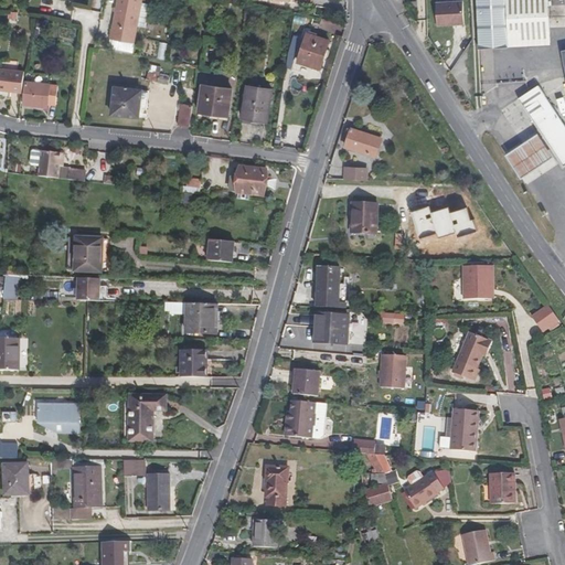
[(142,0),(117,0),(110,39),(135,44),(142,0)]
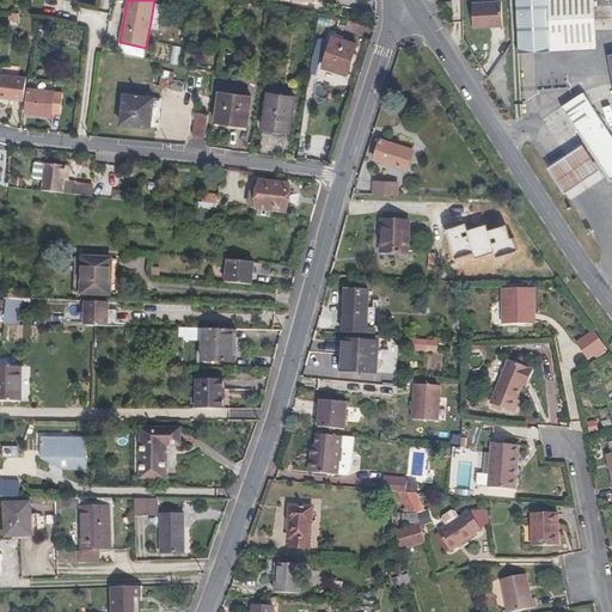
[(516,0),(520,51),(597,48),(593,0),(516,0)]
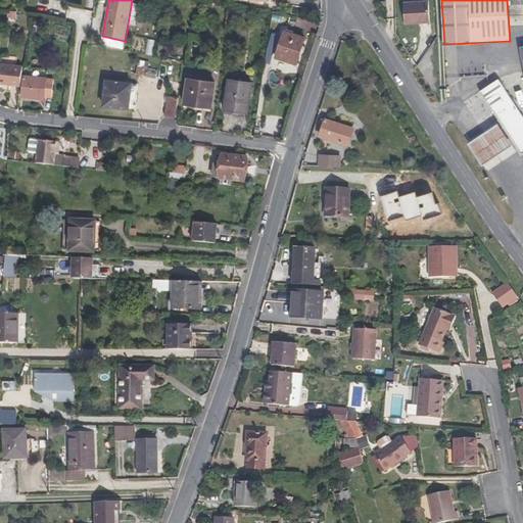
[(429,4),(405,4),(406,26),(430,25),(429,4)]
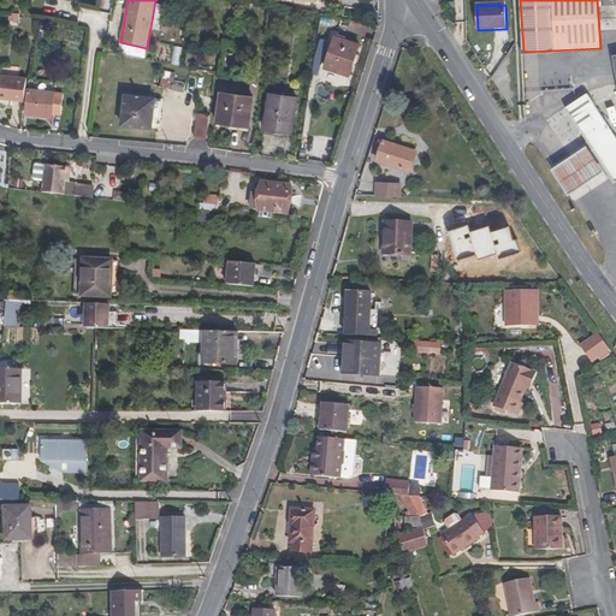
[(360,45),(335,36),(325,67),(350,76),(360,45)]
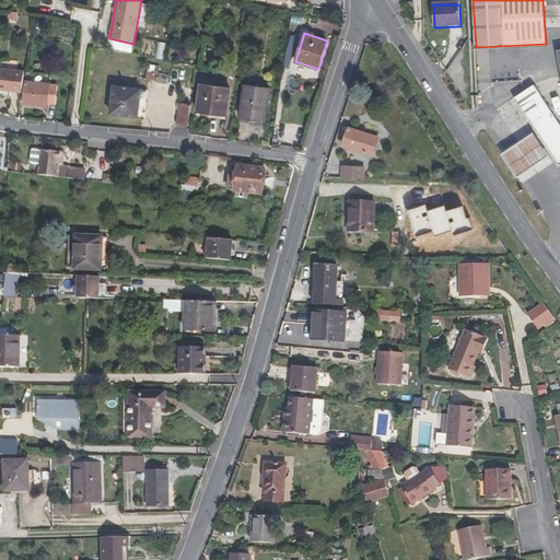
[(506,55),(493,56),(494,83),(518,82),(517,61),(508,62),(506,55)]
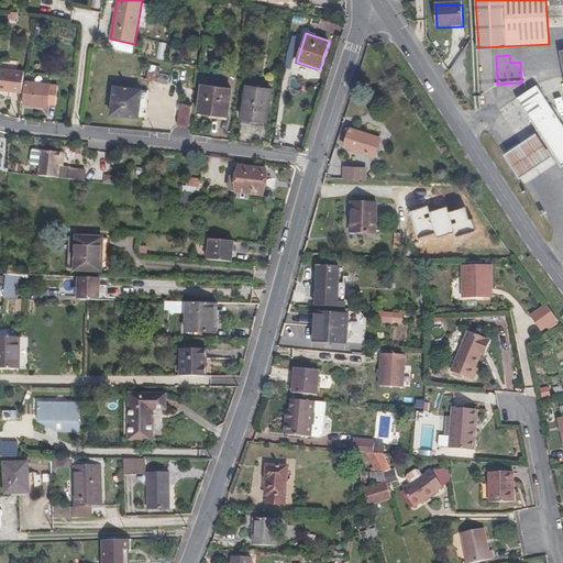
[(0,90),(22,92),(24,72),(0,68),(0,90)]
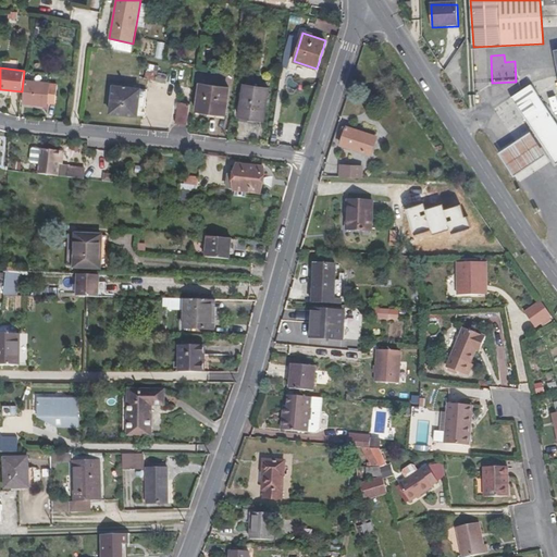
[(58,85),(26,82),(25,93),(22,91),(21,99),(24,100),(24,103),(47,106),(47,102),(56,103),(58,85)]
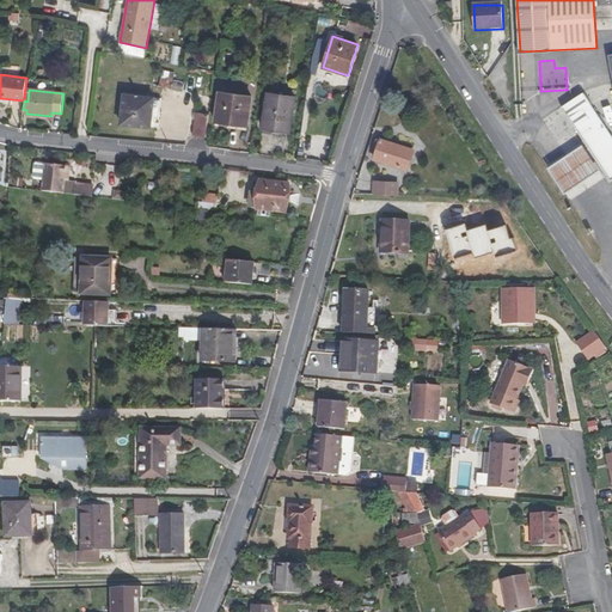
[(252,96),(220,92),(215,122),(248,127),(252,96)]
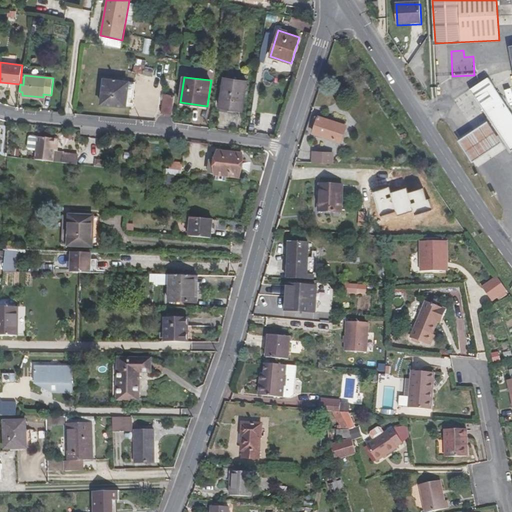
[(511,150),(511,113),(488,77),(470,90),(511,152),(511,150)]
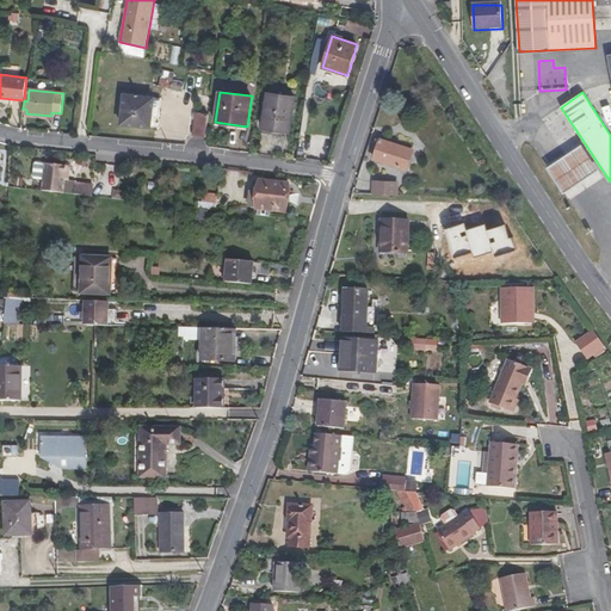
[(290,133),(295,97),(267,93),(263,129),(290,133)]
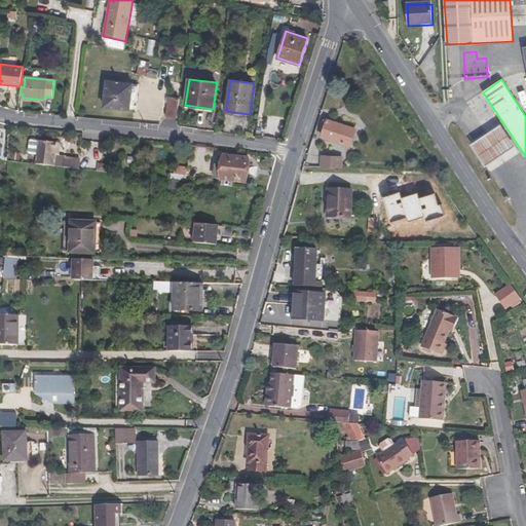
[(129,110),(133,84),(107,81),(104,107),(129,110)]
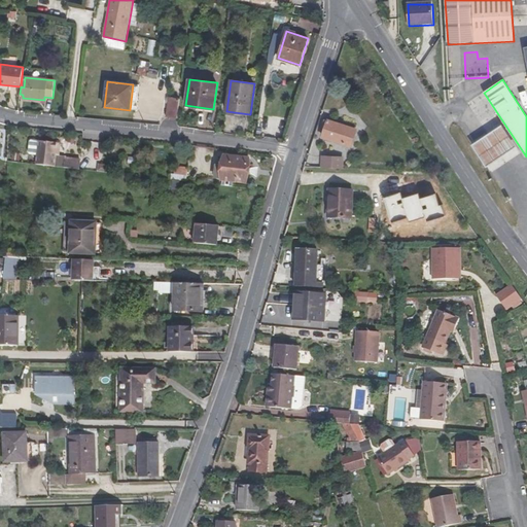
[(178,118),(180,99),(171,98),(168,116),(178,118)]
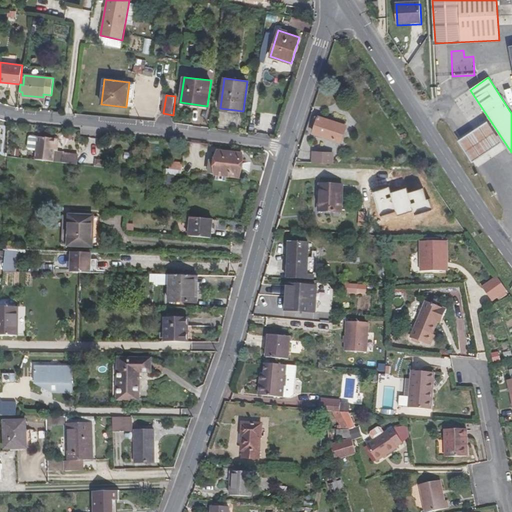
[(346,126),(316,116),(313,124),(316,125),(313,133),(341,142),(346,126)]
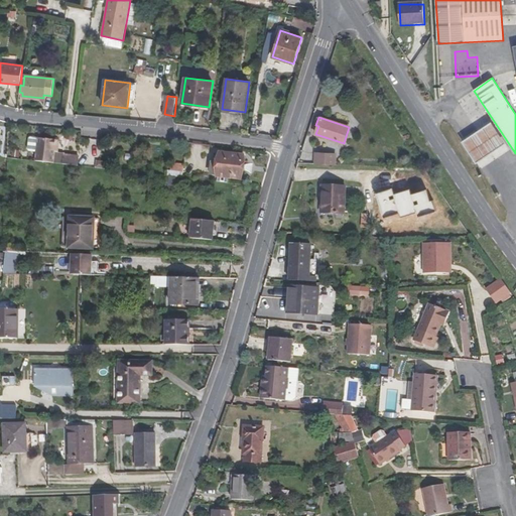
[(477,163),(506,144),(492,122),(462,142),(477,163)]
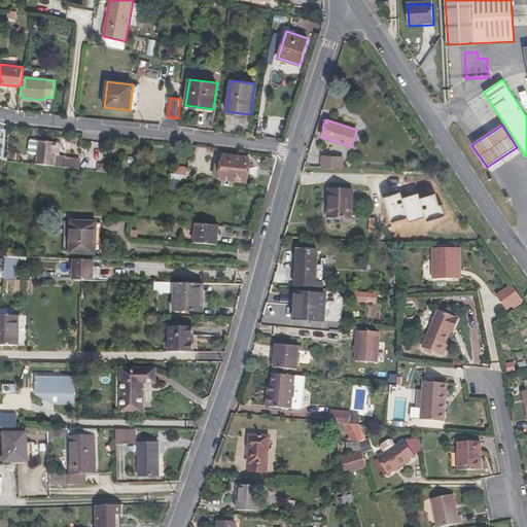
[(37,155),(39,141),(32,140),(30,142),(29,152),(30,154),(37,155)]
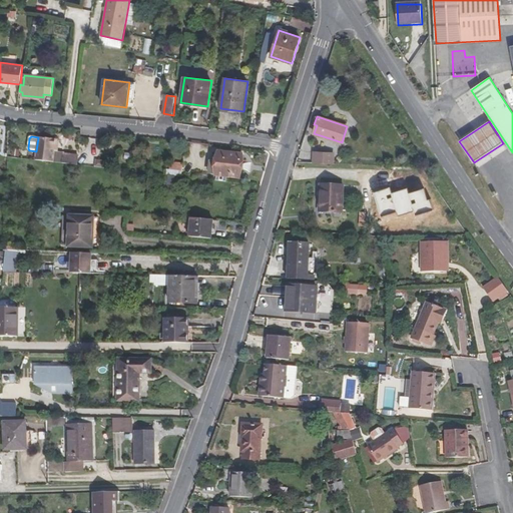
[(57,139),(38,137),(36,151),(35,160),(54,162),(55,153),(54,152),(55,150),(57,139)]
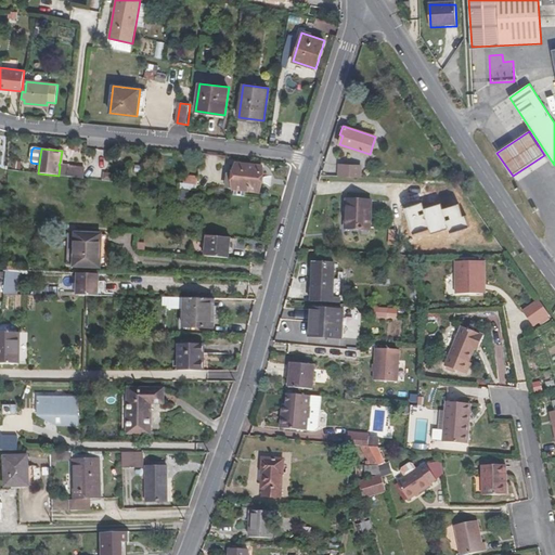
[(262,166),(236,164),(235,175),(233,190),(259,193),(262,166)]
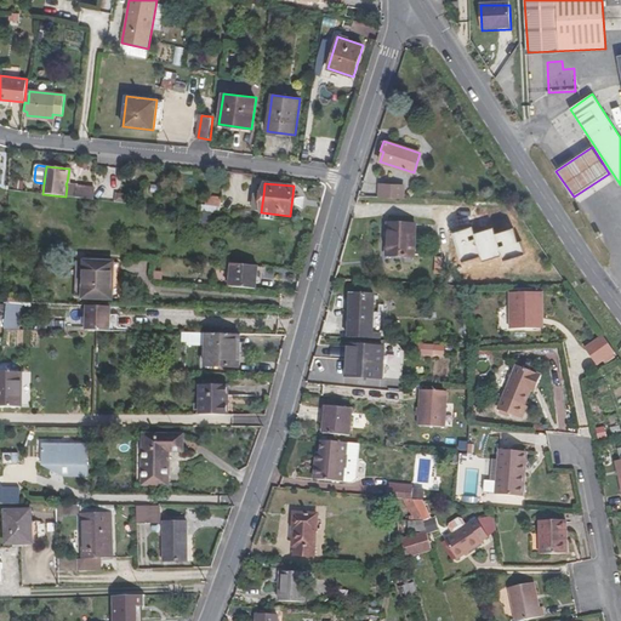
[(405,186),(380,184),(379,197),(404,198),(405,186)]
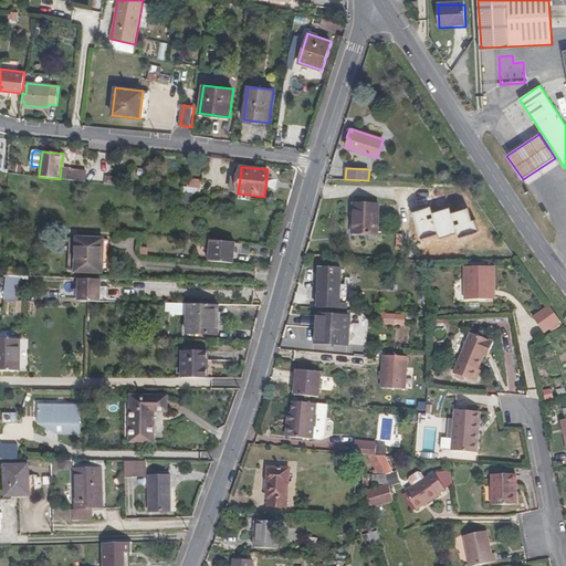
[(69,180),(70,170),(61,169),(60,179),(69,180)]
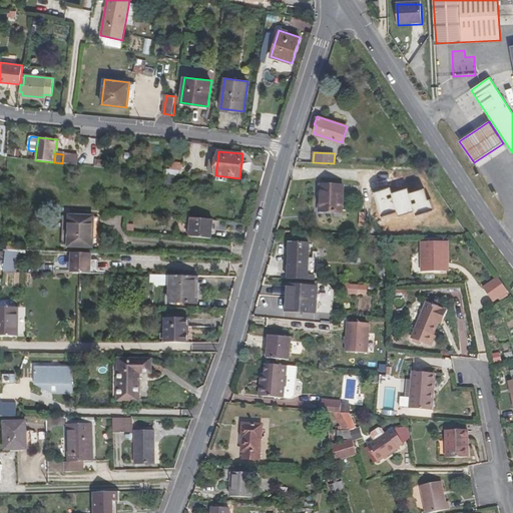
[(78,155),(63,154),(62,163),(77,164),(78,155)]
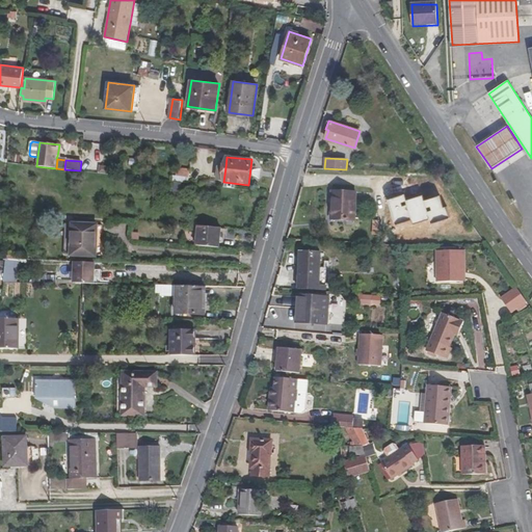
[(225,167),(217,166),(216,181),(223,182),(225,167)]
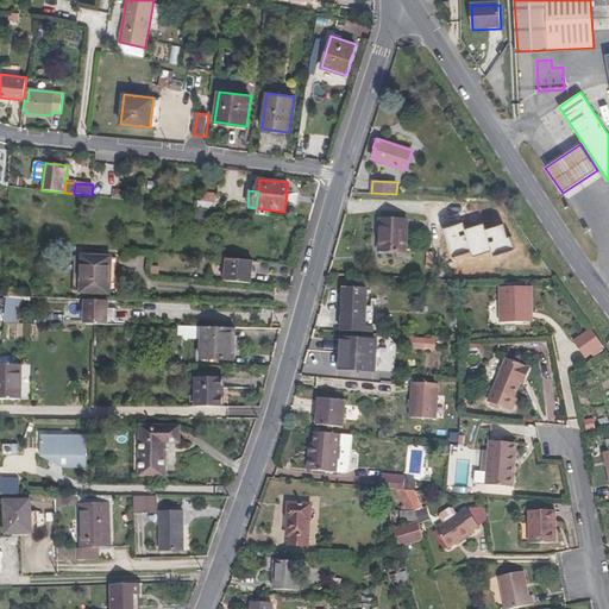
[(217,194),(202,193),(201,201),(217,203),(217,194)]
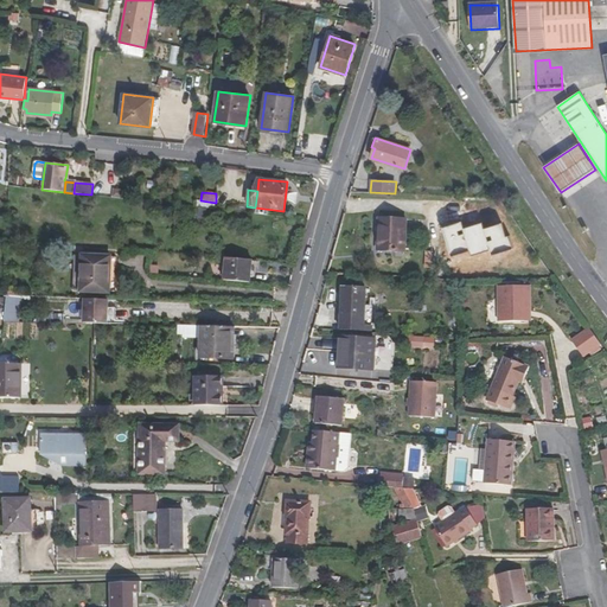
[(497,223),(489,211),(474,221),(499,256),(512,247),(502,230),(497,223)]
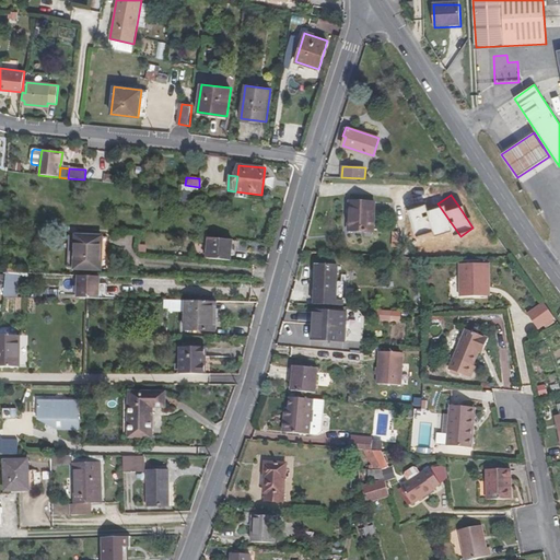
[(349,201),(348,231),(374,232),(375,202),(349,201)]
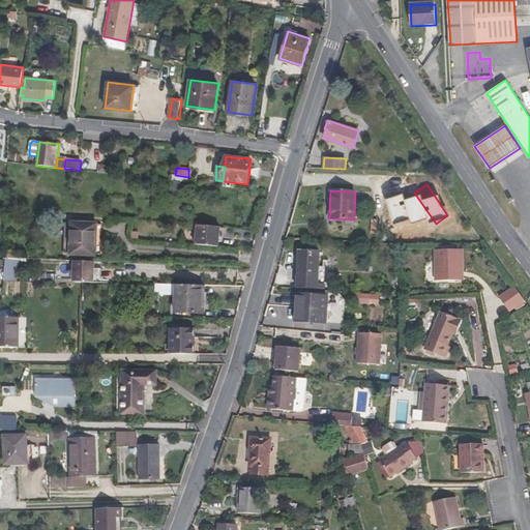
[(70,256),(96,257),(97,224),(71,223),(71,224),(70,254),(70,256)]
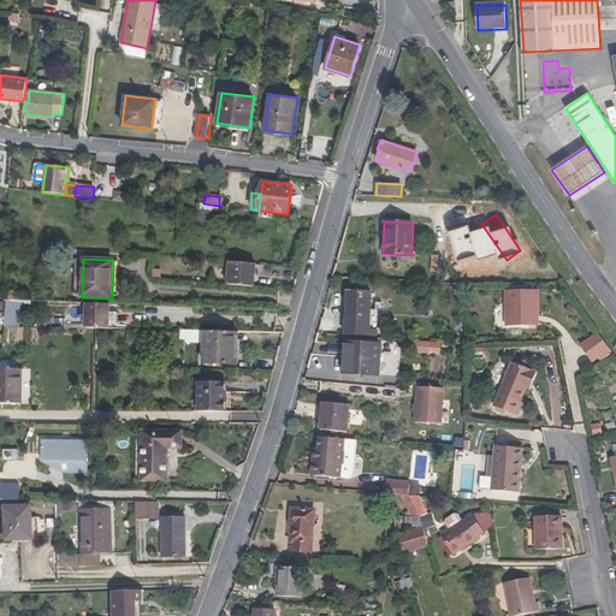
[(256,265),(229,262),(227,284),(254,286),(256,265)]
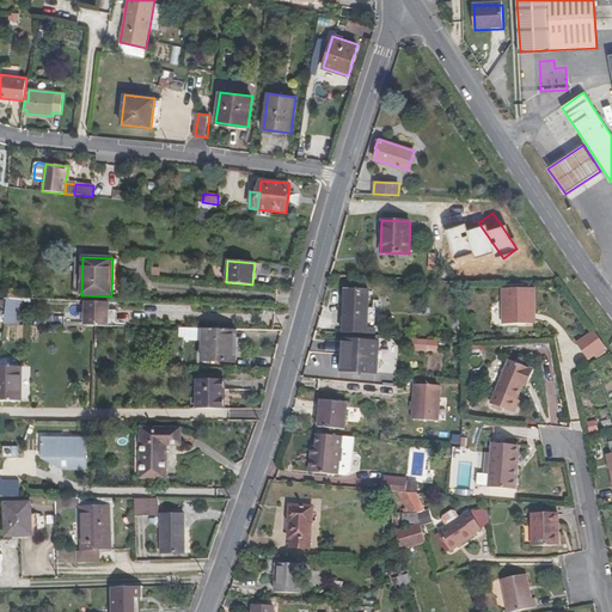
[(367,328),(369,289),(344,288),(343,334),(375,336),(377,329),(367,328)]
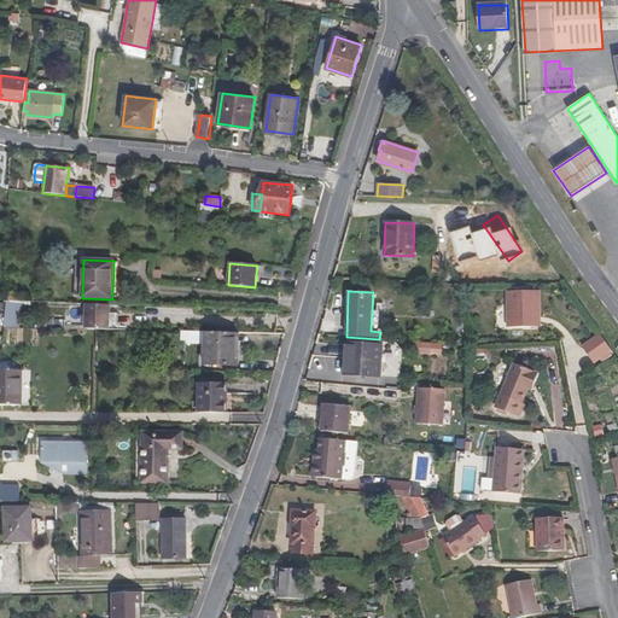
[(540,291),(508,291),(508,327),(535,327),(535,313),(540,313),(540,291)]
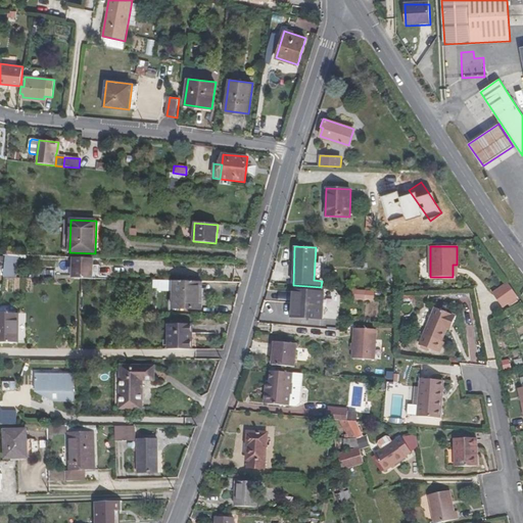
[(16,278),(18,255),(6,254),(5,256),(4,277),(16,278)]
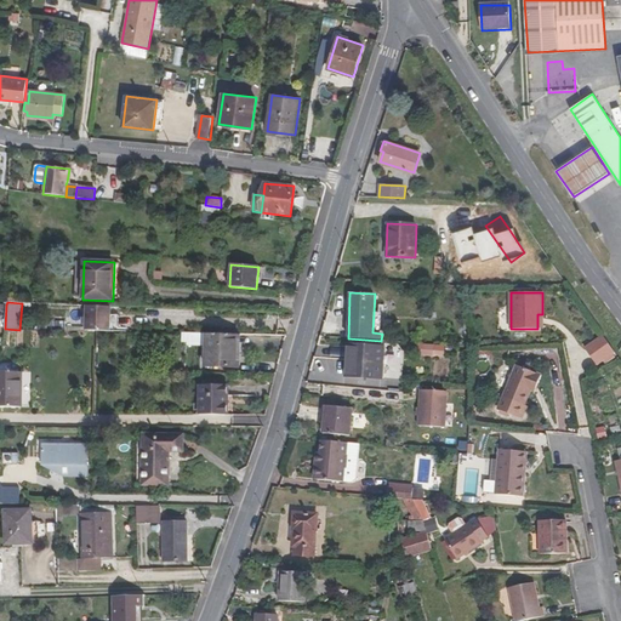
[(112,307),(86,306),(86,331),(97,331),(110,331),(112,307)]
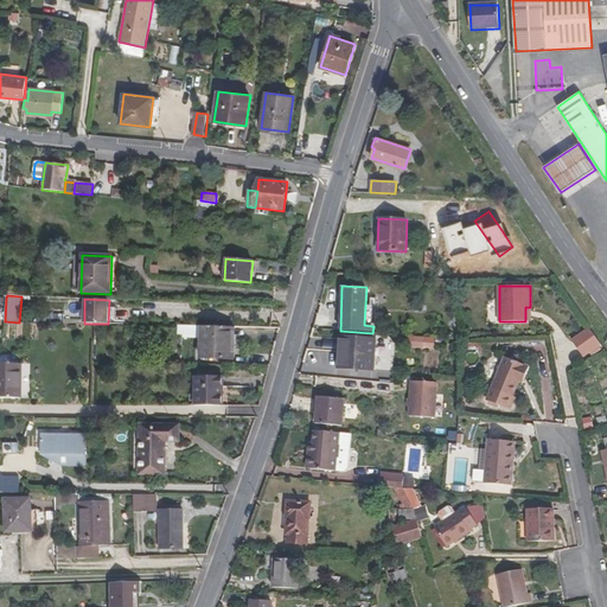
[(232,359),(232,327),(200,326),(200,359),(232,359)]
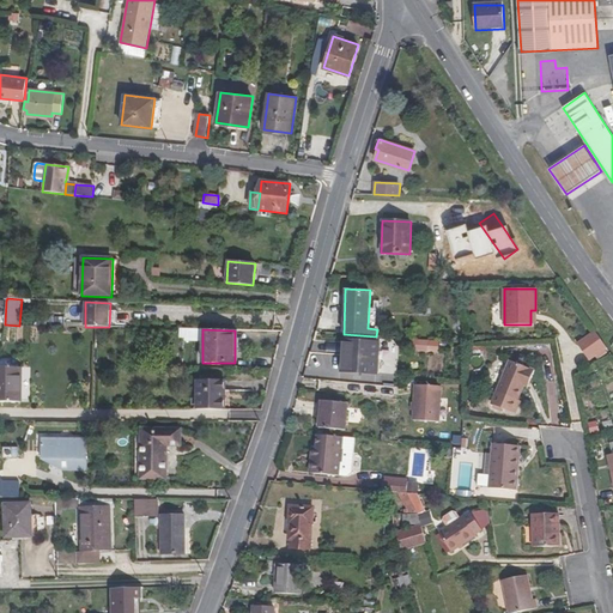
[(606,347),(596,333),(578,345),(589,359),(606,347)]
